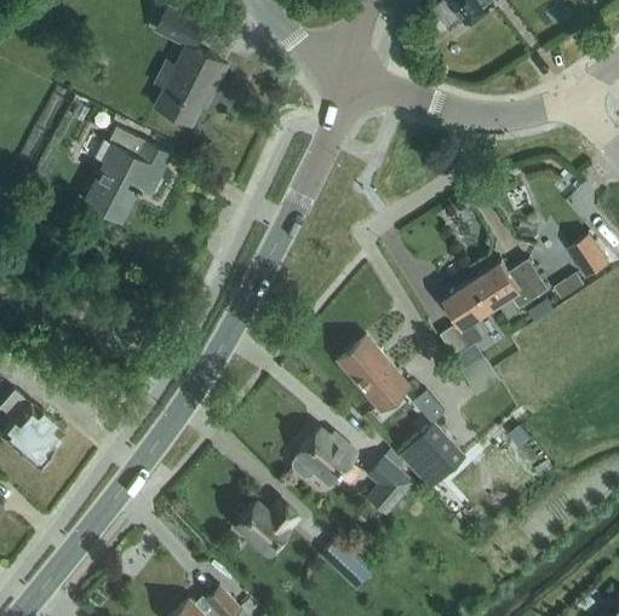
[(446,0),(435,9),(453,30),(465,21),(468,24),(494,4),(491,0),(446,0)]
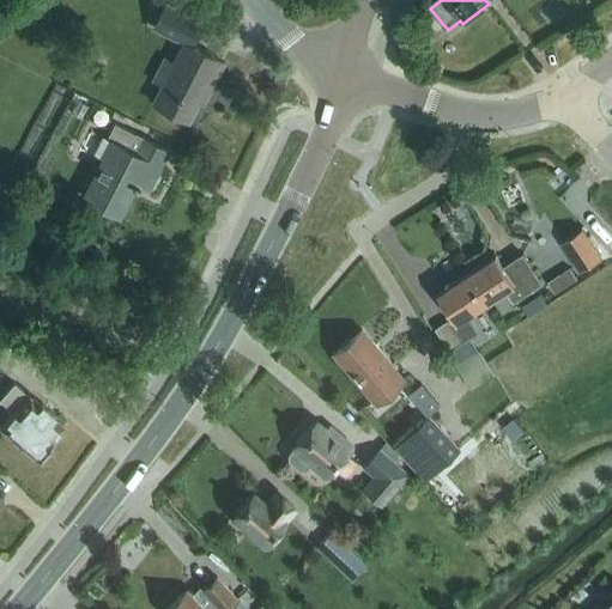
[(151,84),(162,90),(153,107),(188,125),(207,86),(212,89),(224,66),(191,48),(201,26),(167,8),(155,29),(170,36),(169,37),(185,46),(175,66),(163,60),(151,84)]
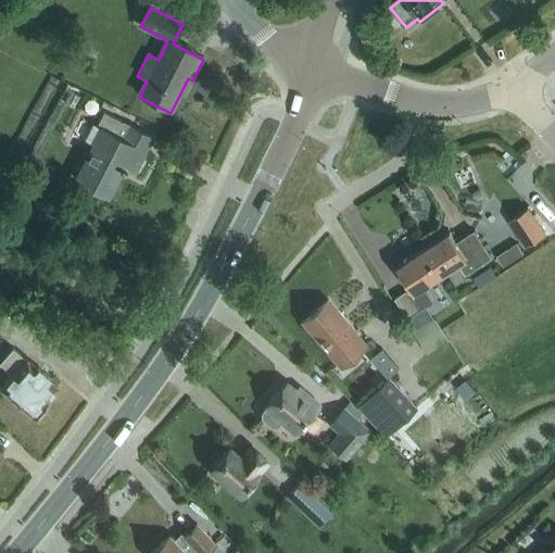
[(121,172),(125,174),(126,171),(134,175),(152,140),(104,115),(97,129),(102,132),(76,183),(108,199),(121,172)]
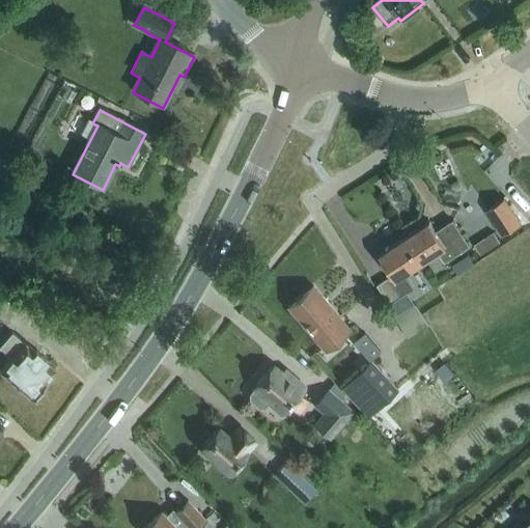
[(522,226),(505,201),(486,214),(503,239),(522,226)]
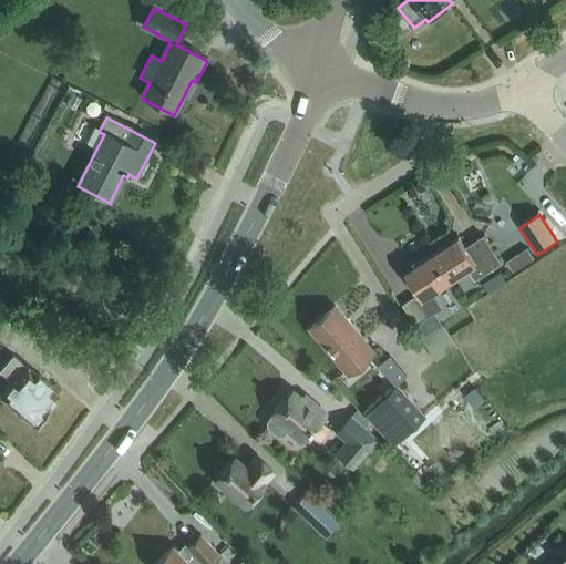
[(8,234),(6,246),(24,250),(28,238),(8,234)]
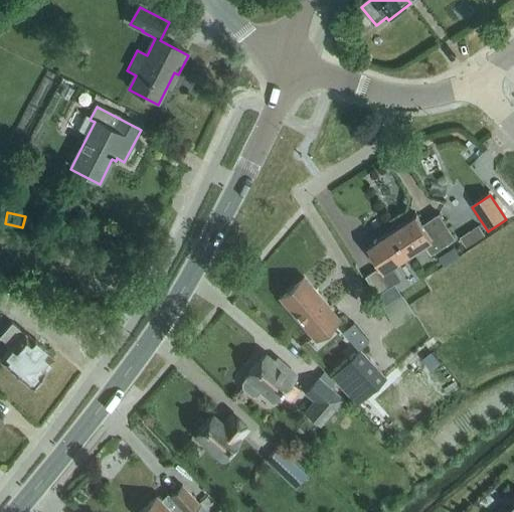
[(393,233),(409,258),(426,246),(433,257),(457,241),(441,217),(424,228),(417,217),(393,233)]
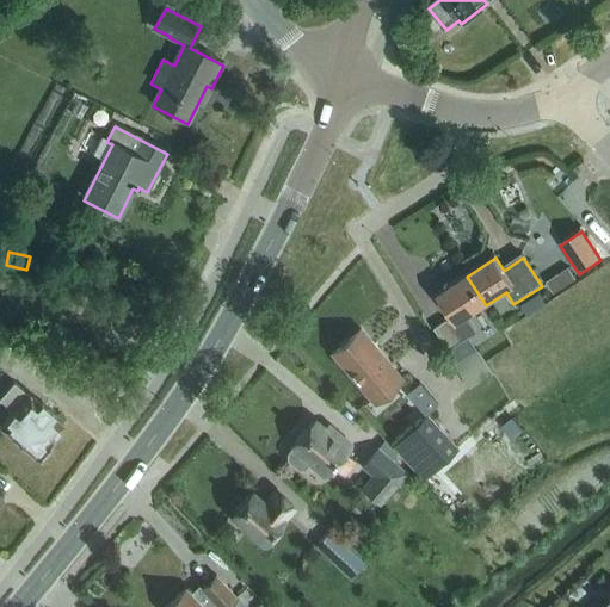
[(570,270),(558,278),(565,290),(577,282),(570,270)]
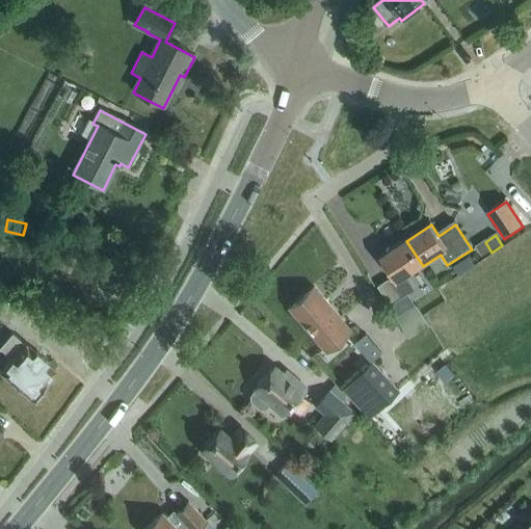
[(381,258),(398,283),(394,285),(390,283),(379,289),(392,308),(398,317),(404,313),(398,302),(415,292),(405,279),(423,266),(406,241),(381,258)]
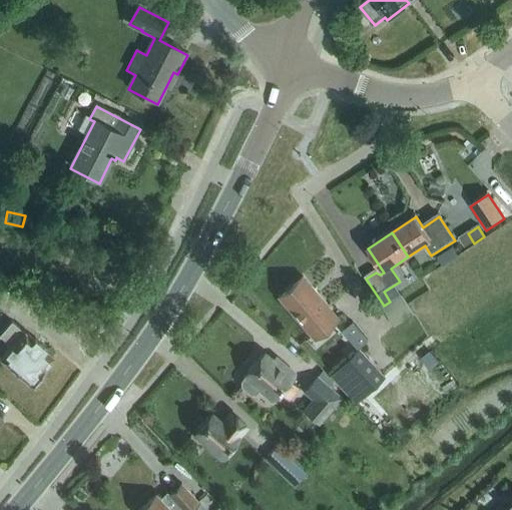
[(453,248),(438,259),(444,268),(459,259),(453,248)]
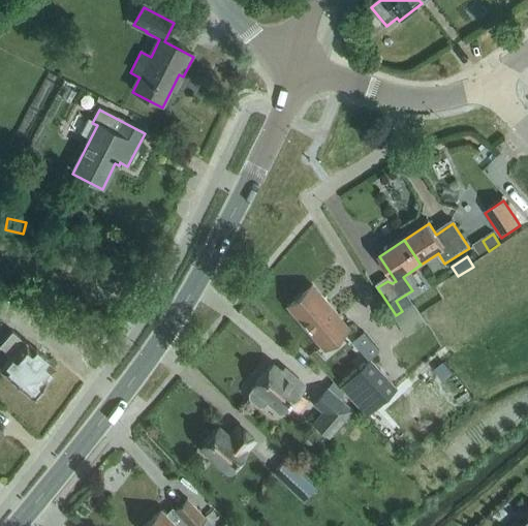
[(348,331),(312,287),(287,308),(323,351),(348,331)]
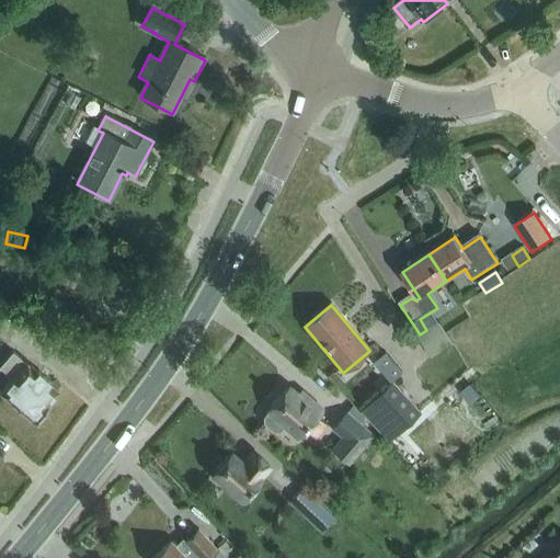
[(433,361),(455,348),(441,325),(419,338),(433,361)]
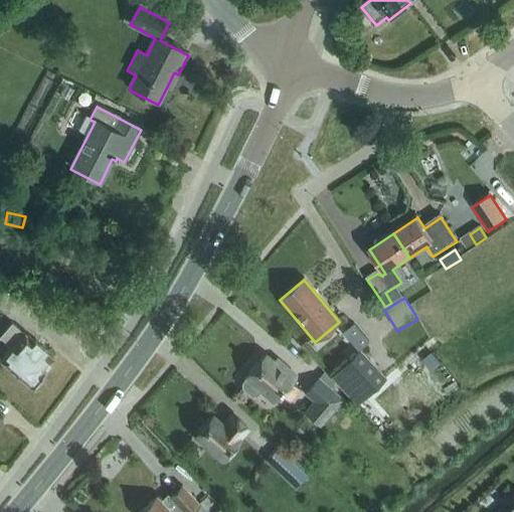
[(12,324),(10,326),(0,338),(0,339),(12,350),(1,362),(31,388),(44,373),(43,372),(54,359),(45,351),(46,350),(36,340),(35,341),(25,335),(24,336),(12,324)]
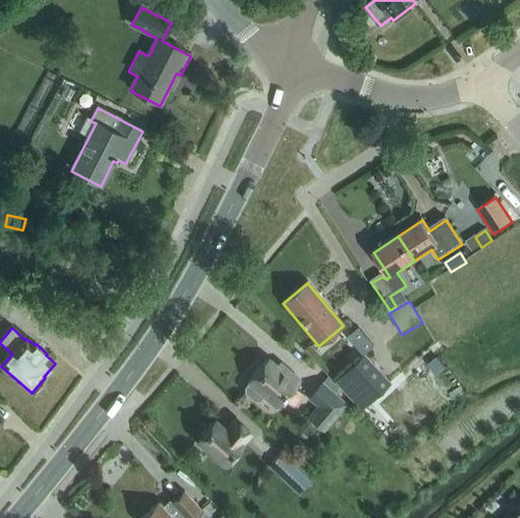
[(358,329),(348,338),(363,356),(374,347),(358,329)]
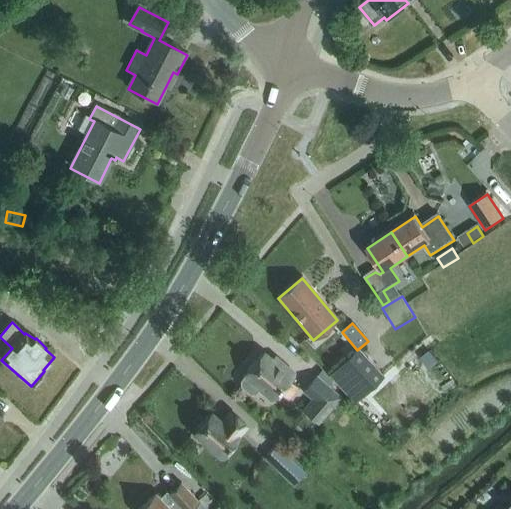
[(355,404),(384,378),(358,350),(330,376),(355,404)]
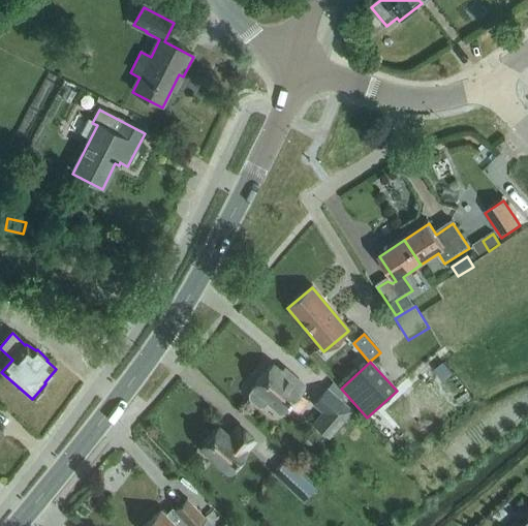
[(249,401),(258,409),(264,408),(267,405),(279,416),(288,406),(298,415),(309,402),(300,394),(304,389),(283,371),(280,376),(271,368),(255,387),(255,388),(249,395),(249,401)]
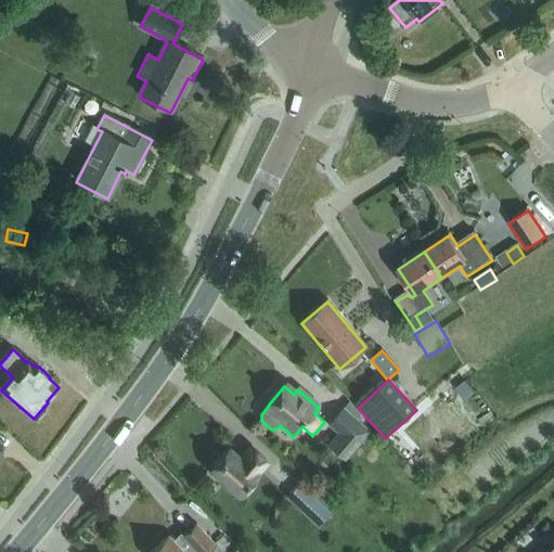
[(337,435),(327,446),(345,461),(370,434),(344,409),(327,426),(337,435)]
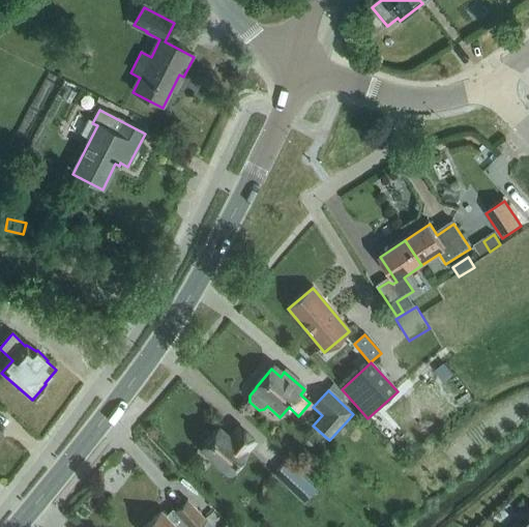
[(229,474),(245,455),(244,454),(254,442),(240,430),(230,441),(217,431),(202,448),(204,449),(203,451),(215,463),(229,474)]
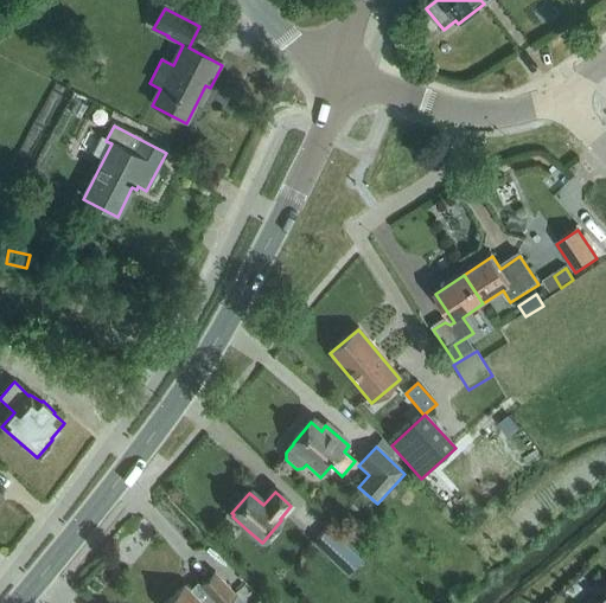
[(330,528),(314,545),(333,563),(349,546),(330,528)]
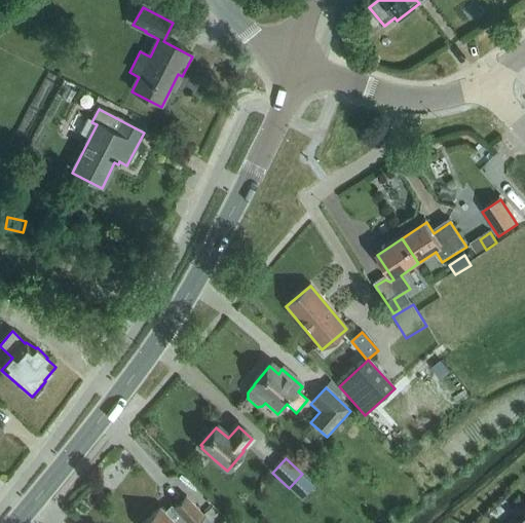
[(226,522),(222,518),(217,522),(210,522),(187,498),(167,517),(160,510),(146,522),(226,522)]
